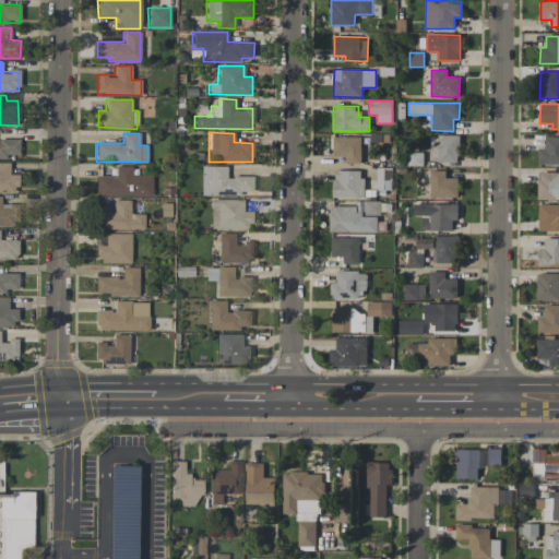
[(460,161),(460,135),(433,135),(432,161),(460,161)]
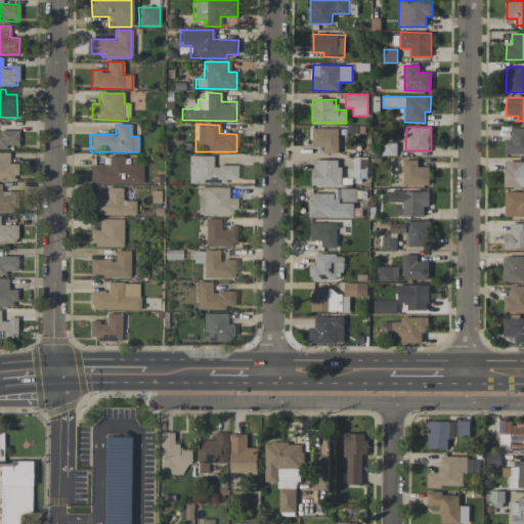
[(339,129),(312,128),(312,146),(323,146),(323,153),(338,153),(339,129)]
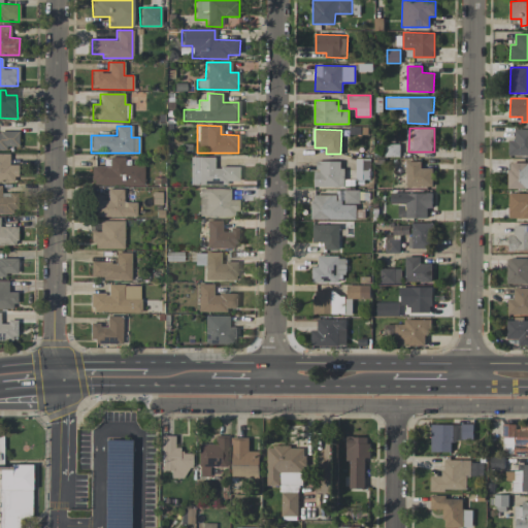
[(527,155),(527,129),(516,129),(515,140),(508,140),(508,155),(527,155)]
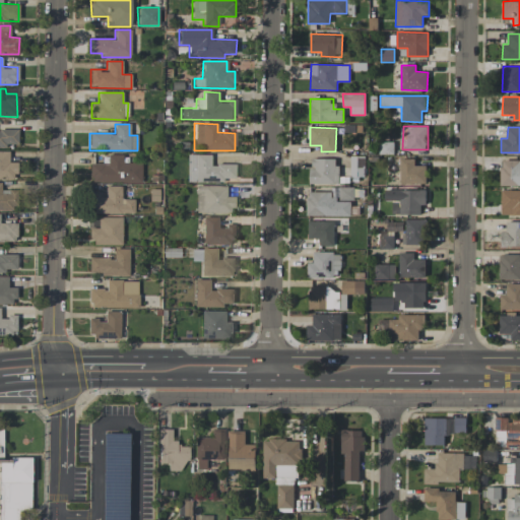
[(0,146),(17,147),(17,130),(0,129),(0,146)]
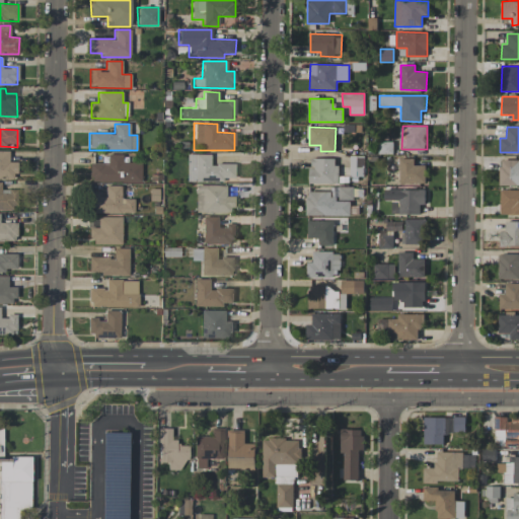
[(393,153),(392,142),(380,143),(381,147),(380,147),(380,153),(393,153)]
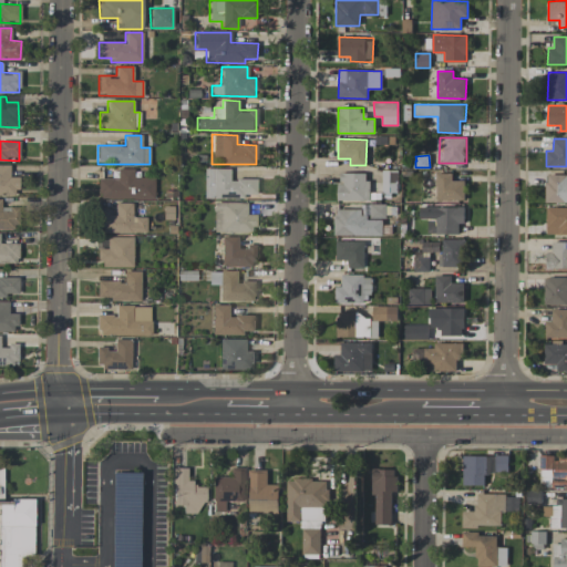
[(9,166),(0,165),(0,195),(17,196),(18,177),(9,176),(9,166)]
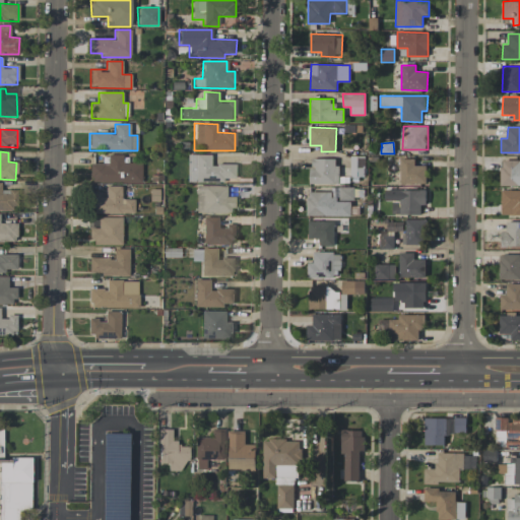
[(140,163),(122,163),(122,154),(108,154),(108,164),(89,164),(89,183),(141,182),(140,163)]
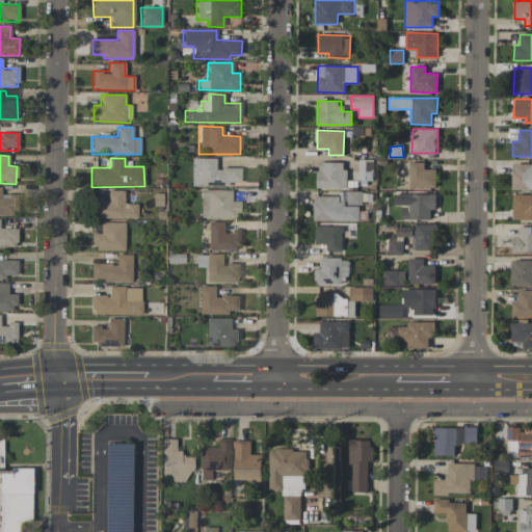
[(191,186),(229,187),(229,183),(239,183),(240,168),(215,167),(215,158),(191,158),(191,186)]
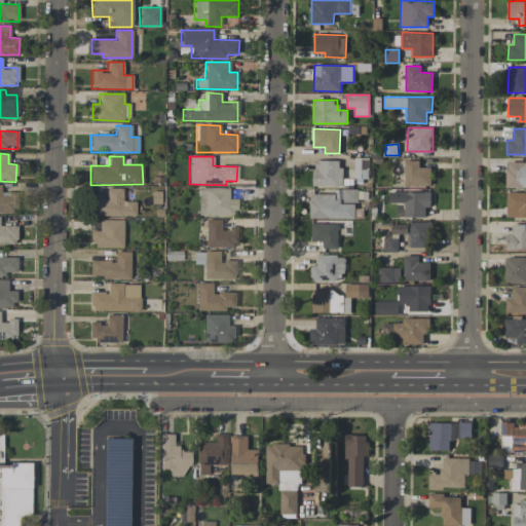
[(369,158),(355,158),(354,180),(368,180),(369,158)]
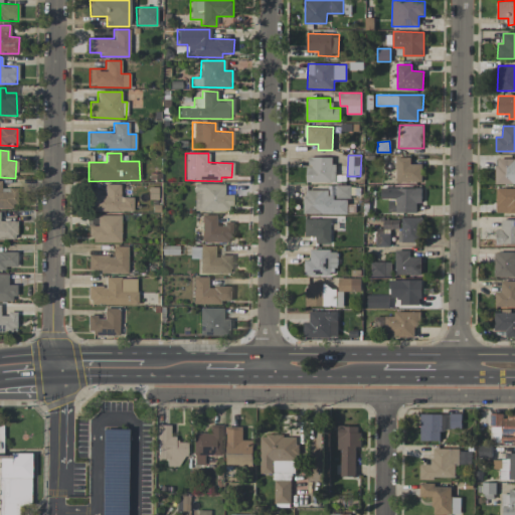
[(307,182),(335,183),(335,157),(310,157),(310,167),(307,167),(307,182)]
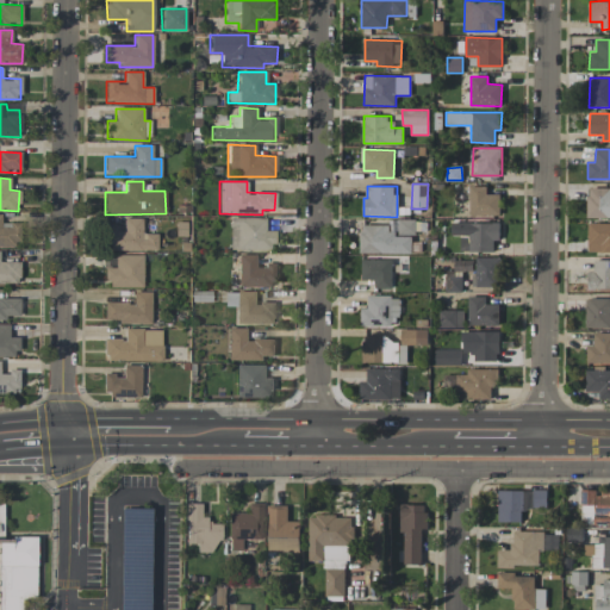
[(500,194),(487,194),(487,187),(471,186),(470,216),(499,216),(500,194)]
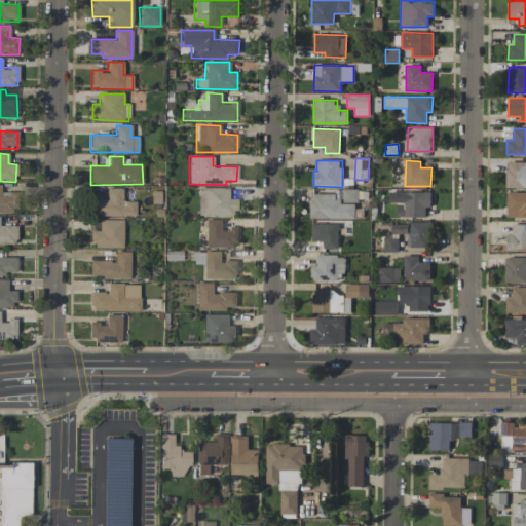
[(506,187),(525,187),(525,162),(506,162),(506,187)]
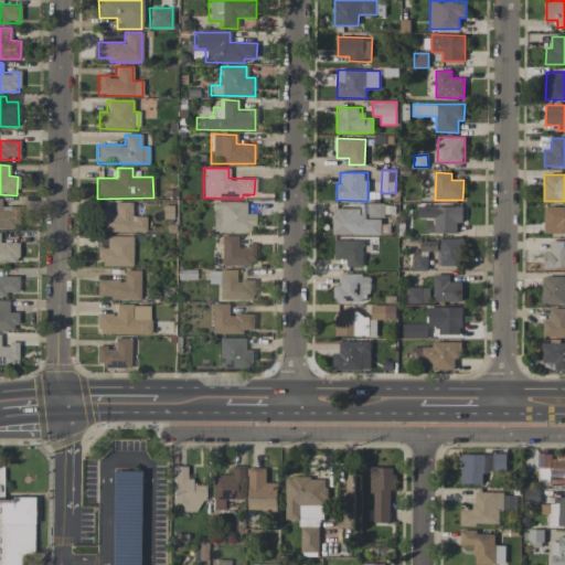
[(145,233),(146,216),(131,216),(131,202),(114,202),(114,212),(100,211),(100,232),(145,233)]
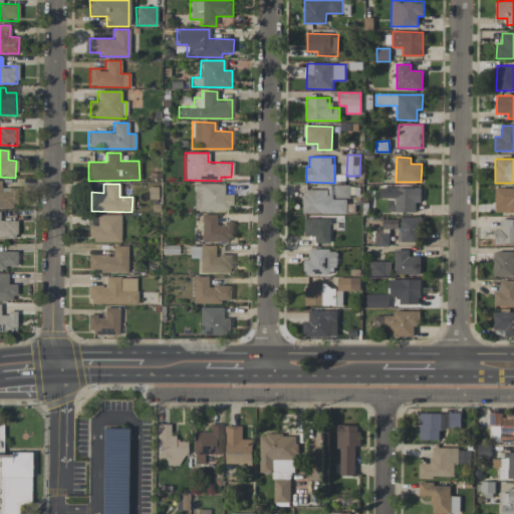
[(223,184),(194,184),(193,211),(230,212),(231,195),(223,195),(223,184)]
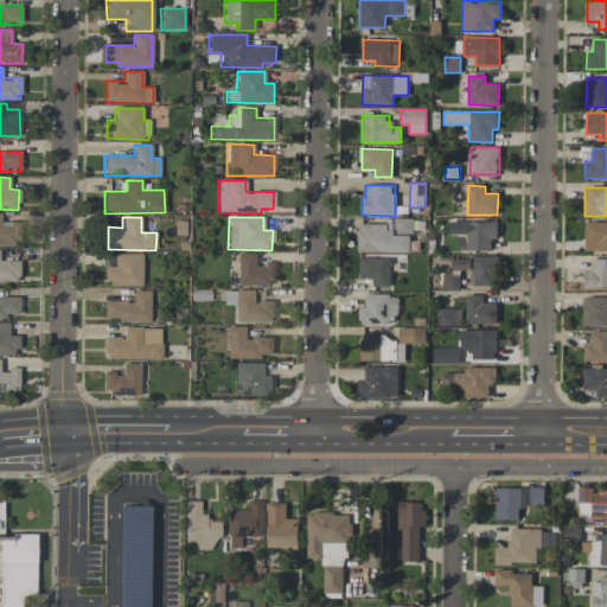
[(414,218),(397,218),(397,234),(413,234),(414,218)]
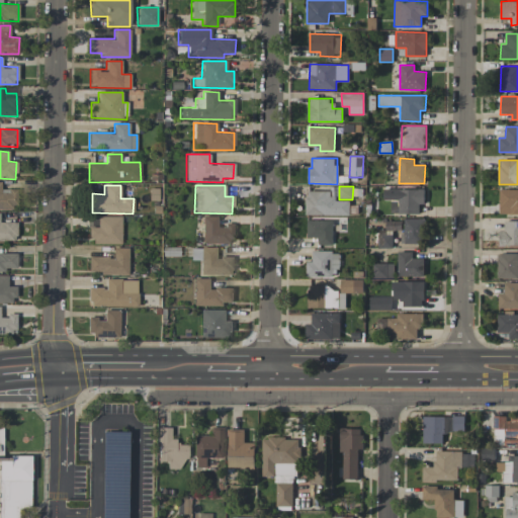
[(307,214),(349,216),(350,200),(338,200),(338,187),(330,187),(330,191),(307,191),(307,214)]
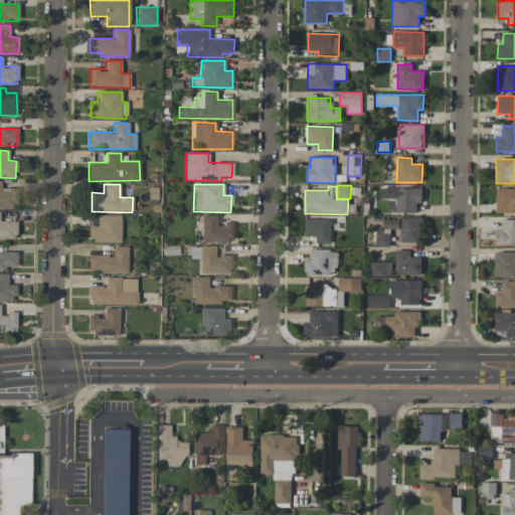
[(0,187),(0,207),(15,208),(15,188),(0,187)]
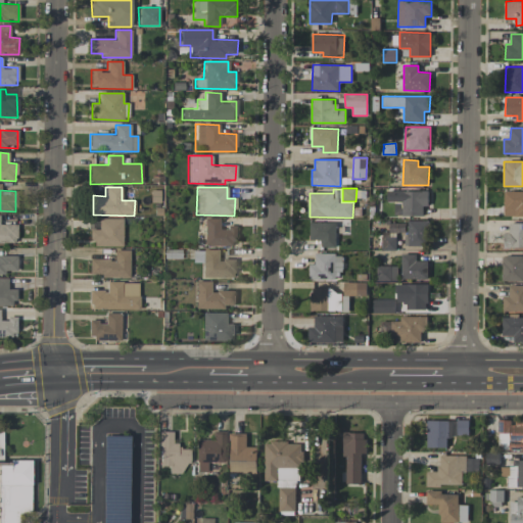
[(394,216),(423,217),(423,205),(428,205),(429,191),(387,190),(387,202),(394,202),(394,216)]
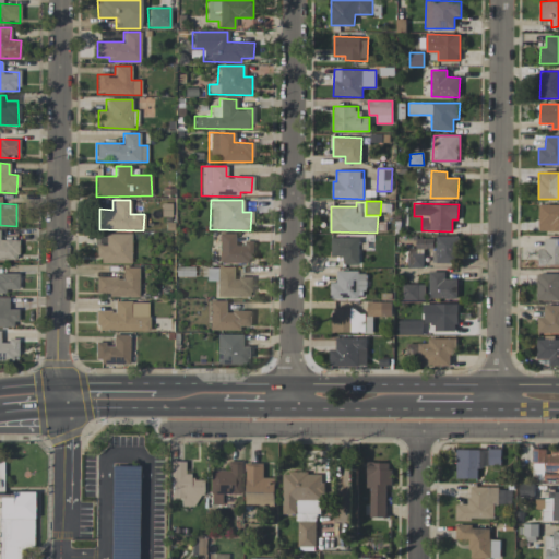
[(558,204),(539,204),(538,230),(558,229),(558,204)]
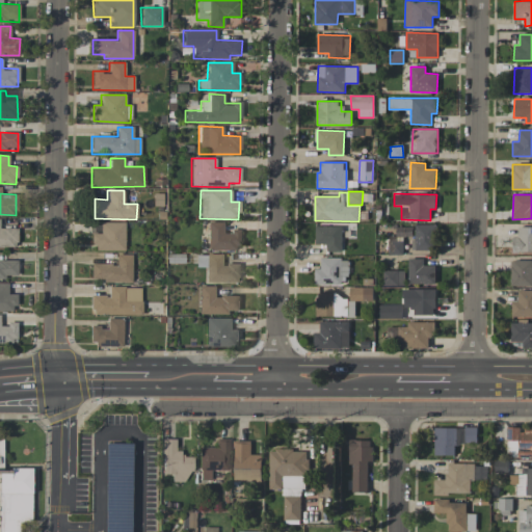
[(238,231),(222,231),(223,222),(208,221),(208,250),(238,250),(238,231)]
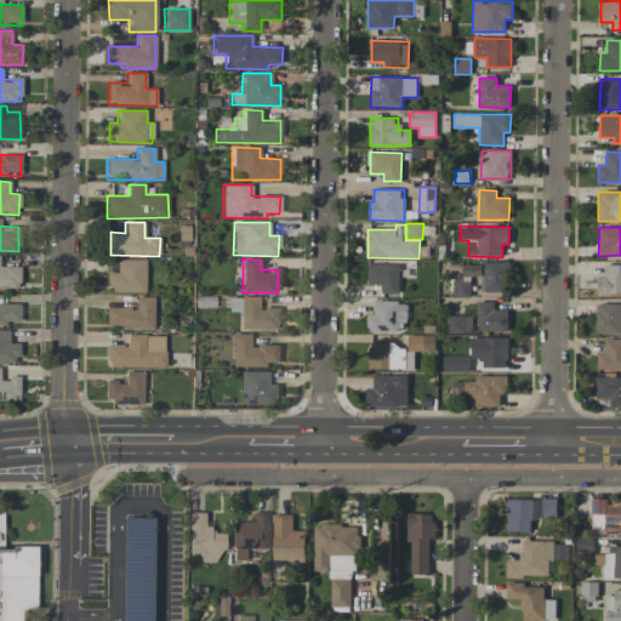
[(108,292),(144,292),(144,260),(118,260),(118,273),(108,273),(108,292)]
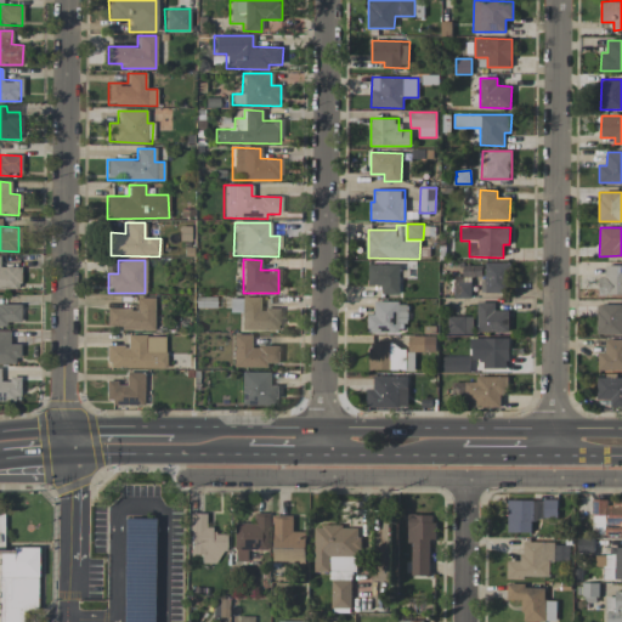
[(509,264),(486,263),(485,293),(508,293),(509,264)]
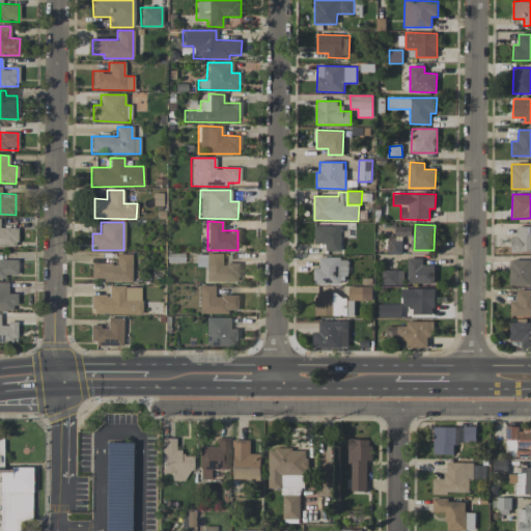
[(342,226),(315,225),(314,244),(327,244),(327,251),(341,251),(342,226)]
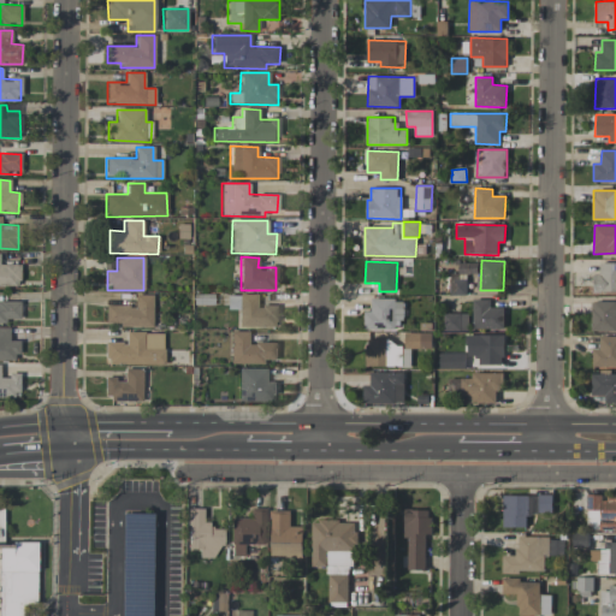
[(460,273),(478,271),(477,262),(458,265),(460,273)]
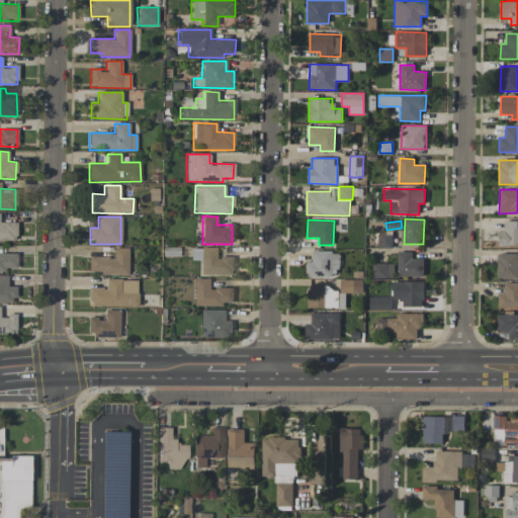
[(517,245),(517,221),(504,221),(504,231),(499,231),(499,245),(517,245)]
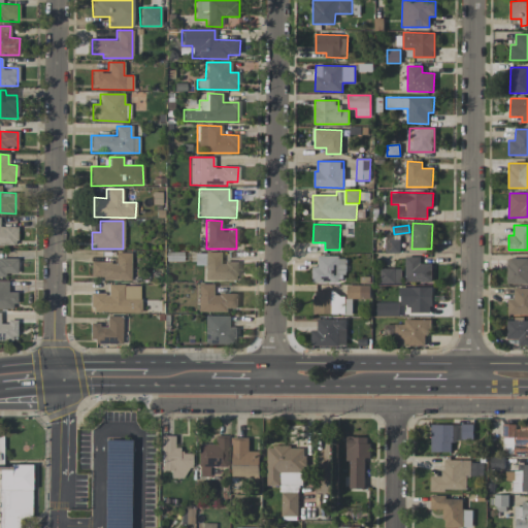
[(0,244),(17,244),(17,226),(0,226),(0,244)]
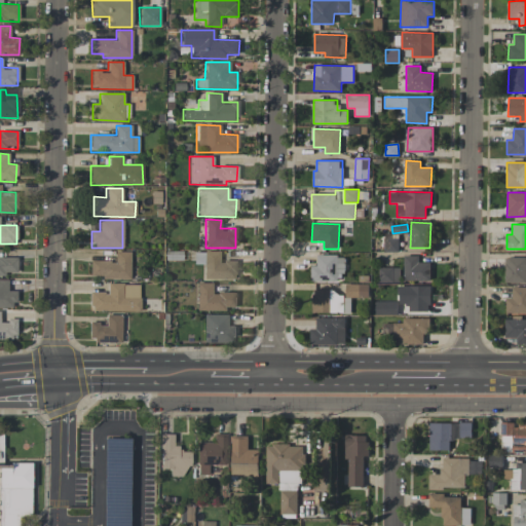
[(384,238),(385,252),(399,252),(399,238),(384,238)]
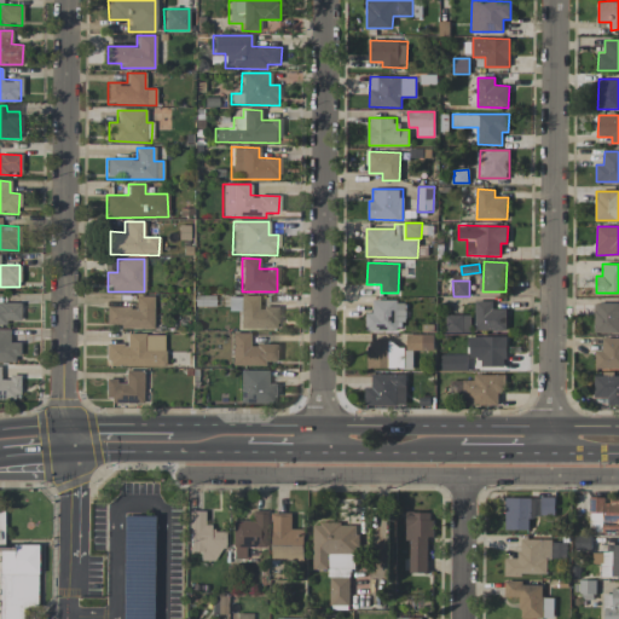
[(258,295),(239,295),(239,329),(278,329),(278,307),(258,307),(258,295)]
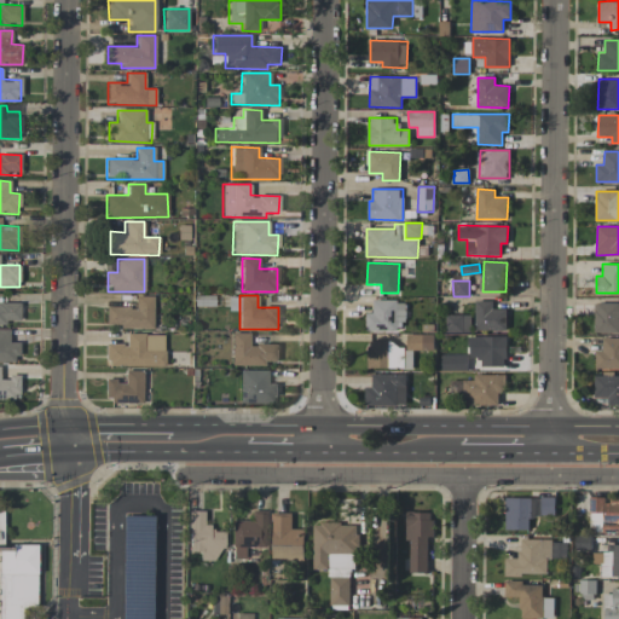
[(154,296),(136,296),(134,307),(105,307),(105,327),(152,328),(154,296)]
